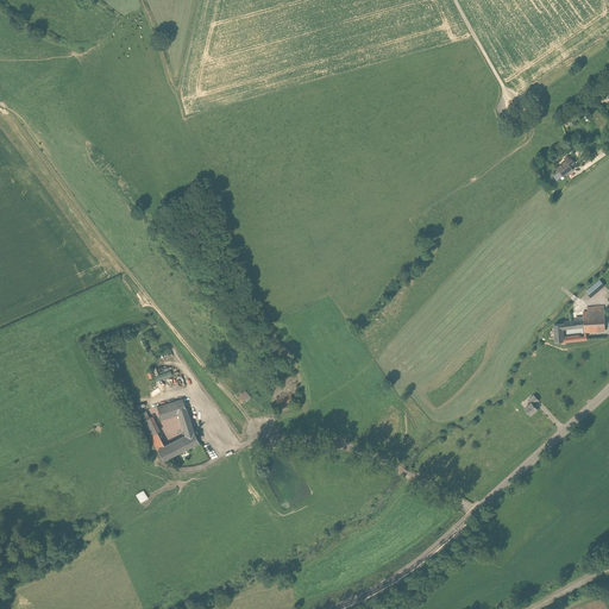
[(556,181),(563,175),(564,176),(572,169),(571,167),(575,163),(569,156),(565,158),(566,161),(560,165),(557,168),(559,171),(553,176),(556,181)]
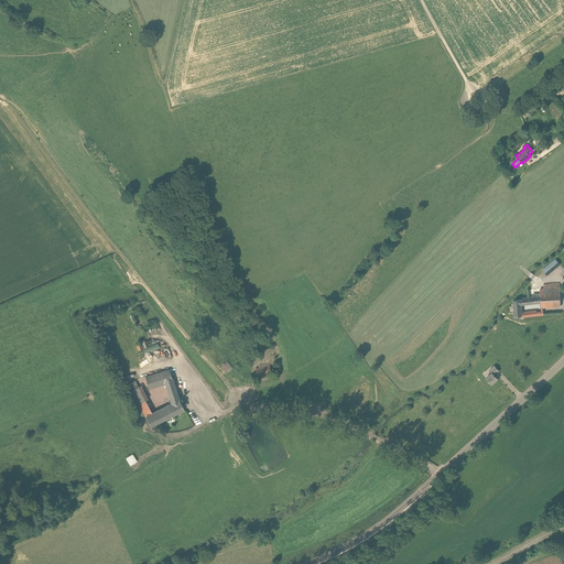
[(549,275),(562,263),(555,258),(543,270),(549,275)]
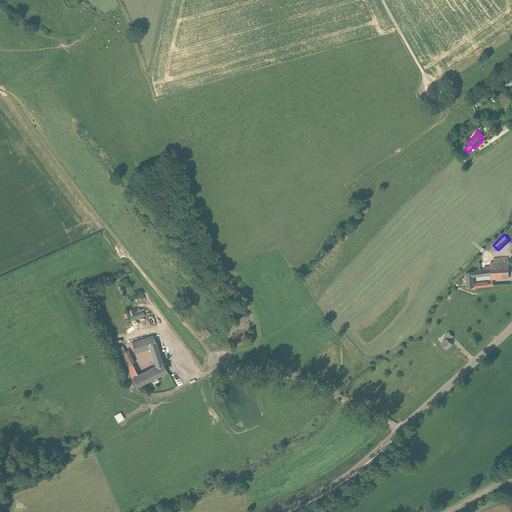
[(492,279),(493,279),(508,279),(508,274),(507,257),(500,258),(493,258),(494,262),(491,262),(491,266),(492,275),(492,279)]
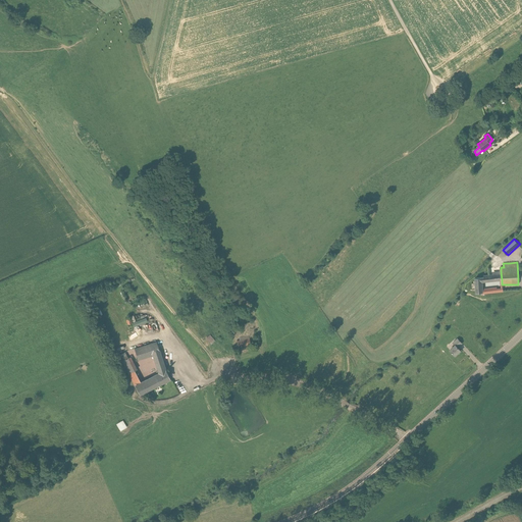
[(483,293),(483,289),(482,282),(502,280),(501,271),(492,272),(492,274),(483,275),(483,277),(474,278),(475,294),(483,293)]
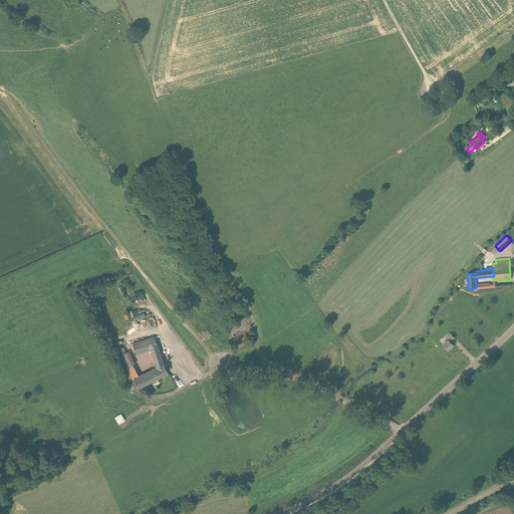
[(132,322),(146,317),(144,313),(131,318),(132,322)]
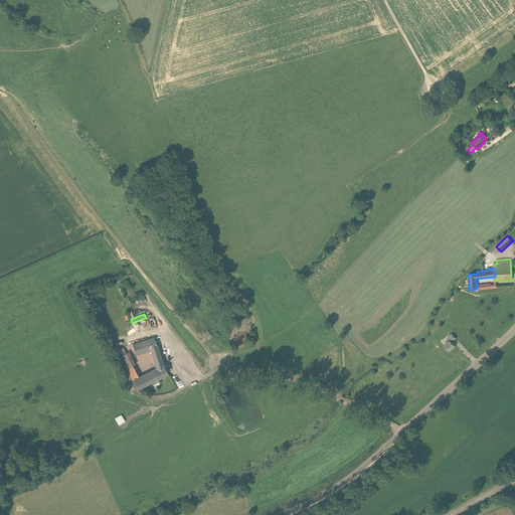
[(204,333),(209,339),(212,336),(207,330),(204,333)]
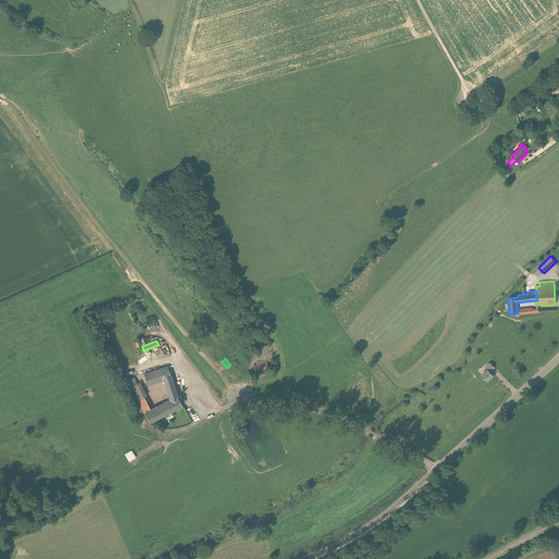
[(268,368),(266,363),(266,360),(256,361),(257,365),(253,365),(254,370),(268,368)]
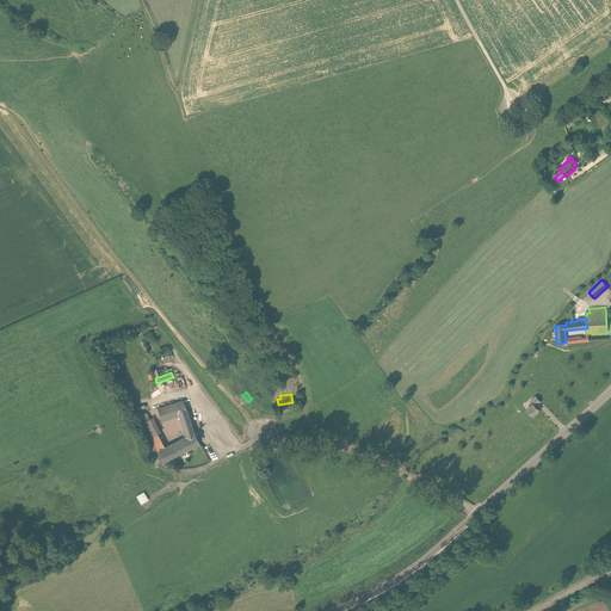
[(539,411),(536,407),(541,402),(536,396),(530,401),(531,405),(526,409),(532,417),(539,411)]
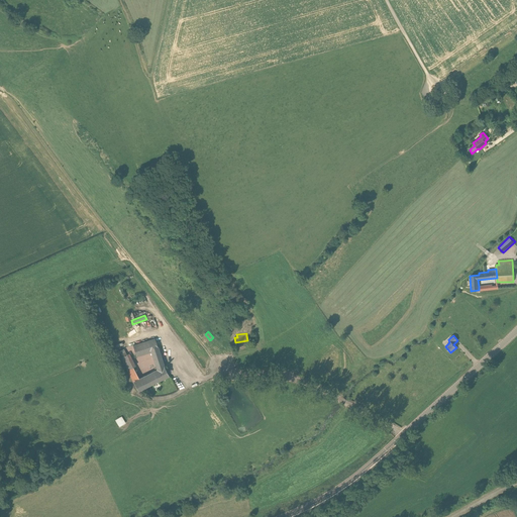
[(159,381),(169,376),(163,363),(154,339),(133,346),(136,356),(150,352),(157,370),(138,379),(126,355),(123,348),(119,351),(122,357),(121,358),(138,391),(159,381)]
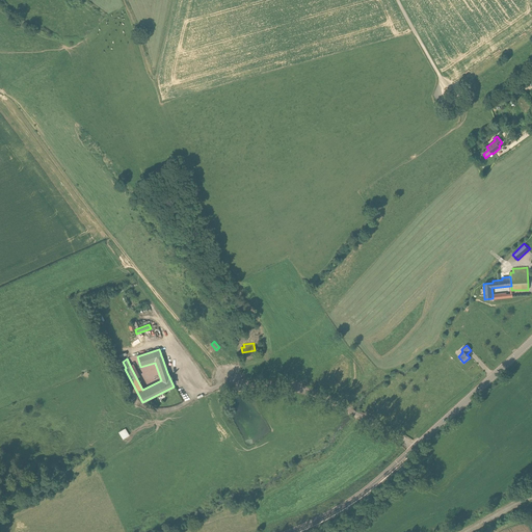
[(125,428),(118,432),(123,440),(129,435),(125,428)]
